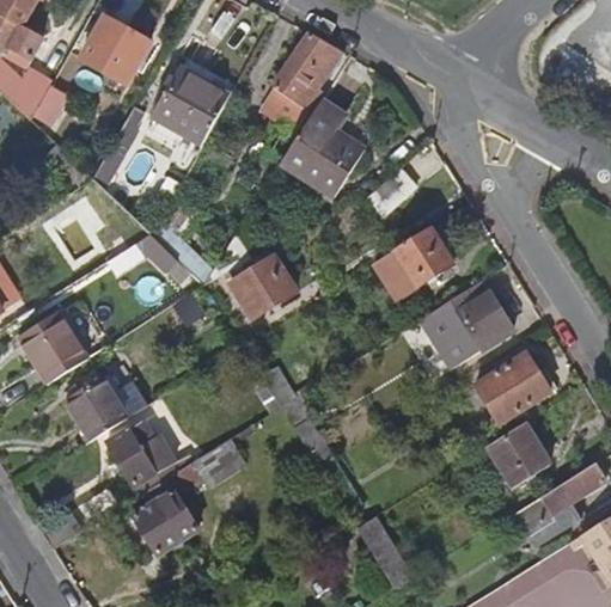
[(0,0),(0,44),(6,48),(4,53),(26,66),(42,40),(19,25),(34,0),(0,0)]
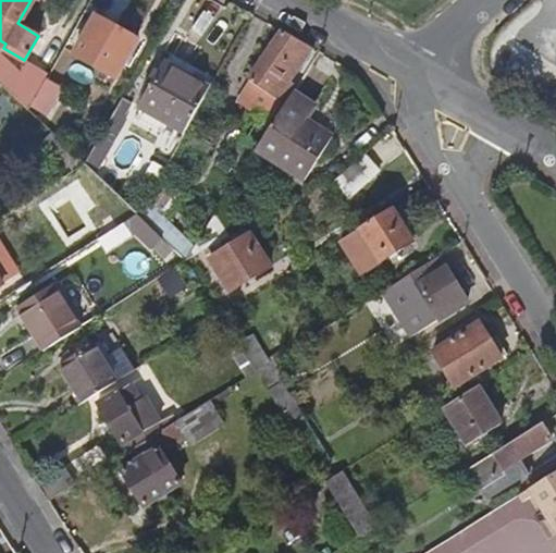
[(137,37),(98,15),(76,53),(114,76),(137,37)]
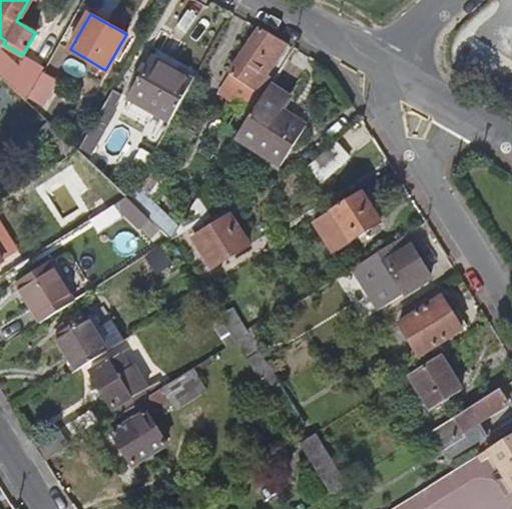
[(287,43),(259,28),(224,82),(251,100),(287,43)]
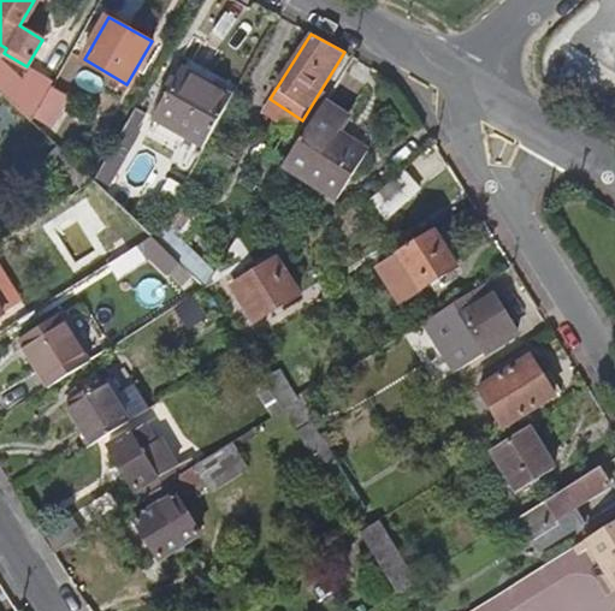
[(0,90),(30,120),(49,88),(27,75),(21,84),(0,63),(0,90)]
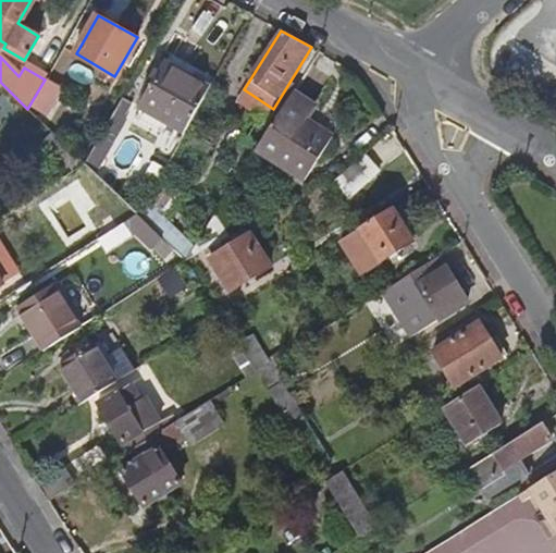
[(183,132),(208,87),(163,61),(138,107),(140,108),(171,125),(183,132)]
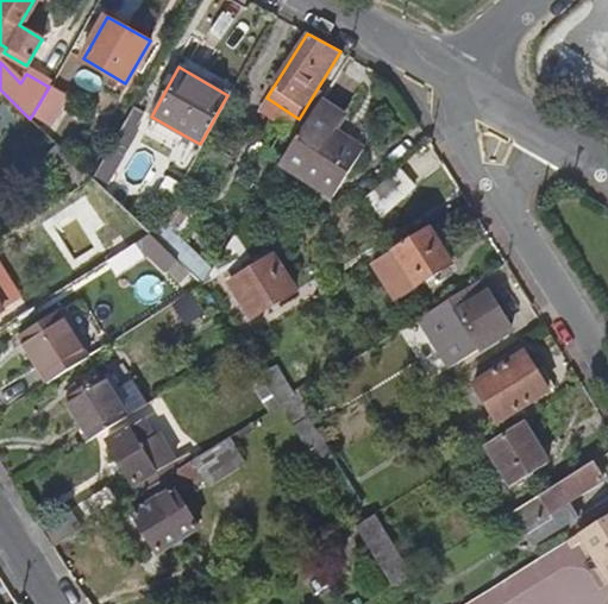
[(61,94),(49,87),(30,119),(41,129),(61,94)]
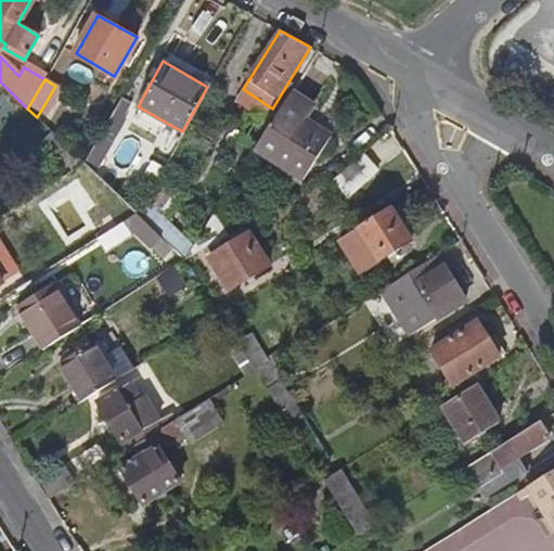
[(311,104),(291,91),(255,149),(301,178),(329,135),(303,118),(311,104)]
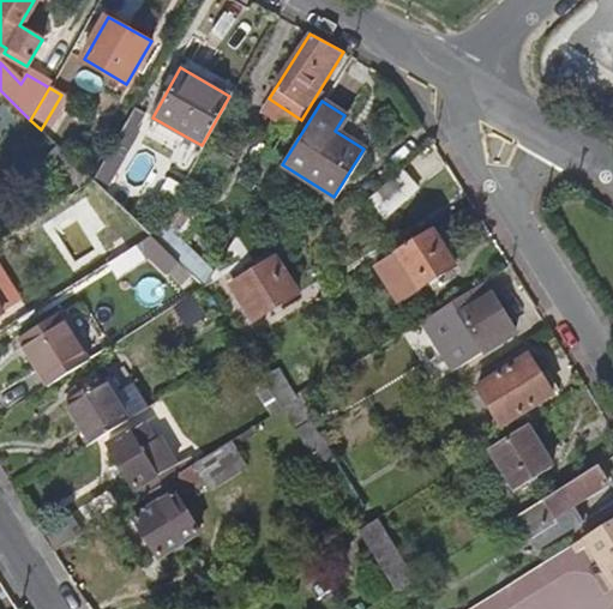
[(146,113),(133,106),(91,178),(104,190),(139,128),(139,127),(146,113)]
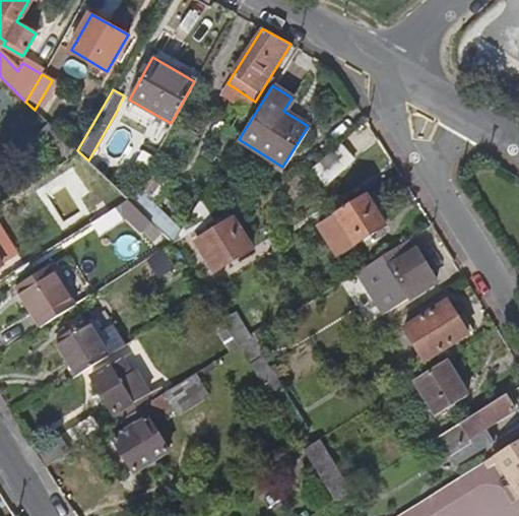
[(159,117),(131,101),(126,109),(153,125),(159,117)]
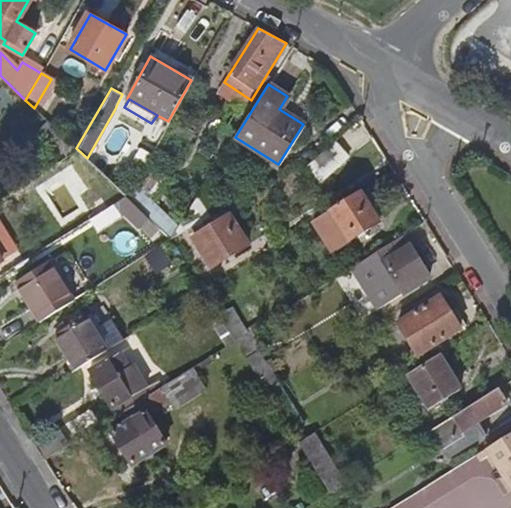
[(345,151),(333,133),(299,156),(309,174),(345,151)]
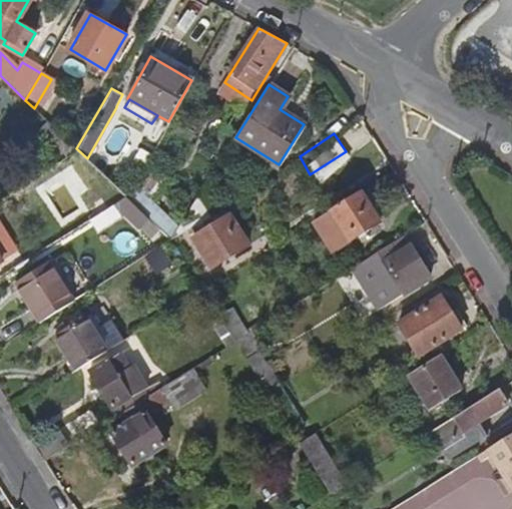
[(102,154),(93,164),(105,175),(114,165),(102,154)]
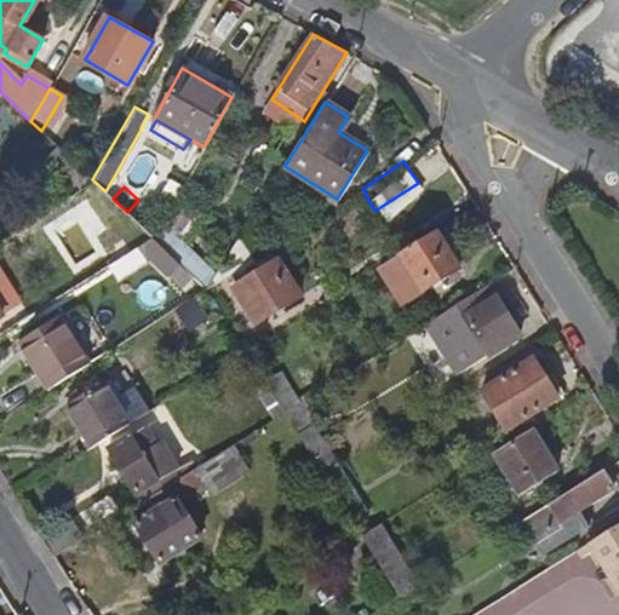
[(204,214),(176,195),(153,236),(178,260),(207,288),(216,272),(182,240),(204,214)]
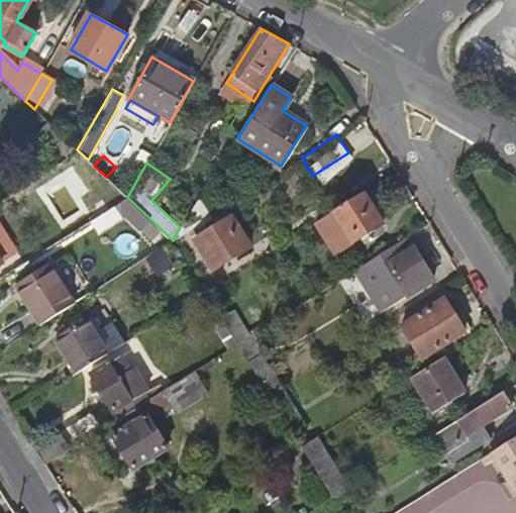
[(383,224),(363,192),(315,222),(326,240),(343,229),(352,243),(383,224)]
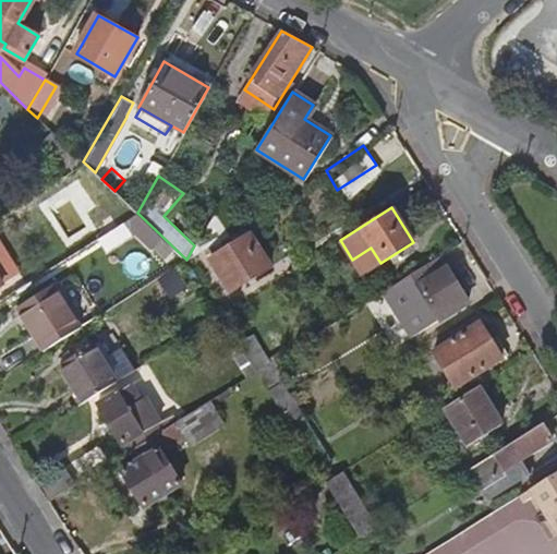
[(160,235),(137,213),(123,226),(147,248),(160,235)]
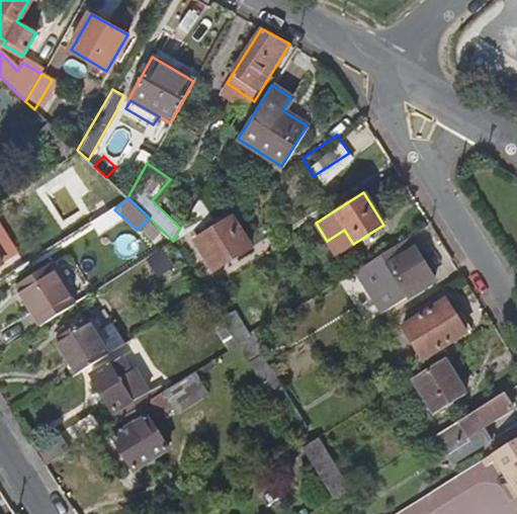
[(212,217),(200,197),(180,228),(173,241),(189,231),(212,217)]
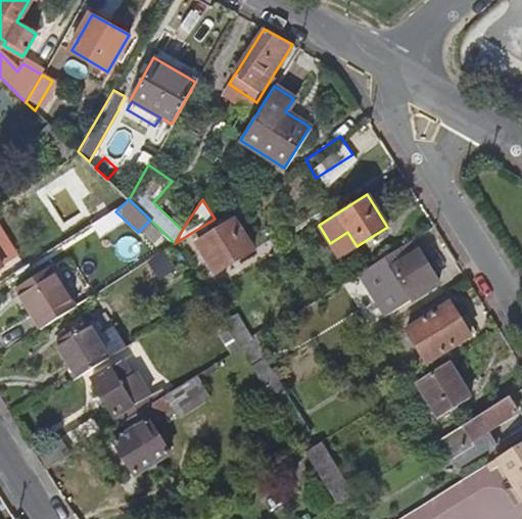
[(197,242),(234,219),(228,209),(215,219),(191,233),(197,242)]
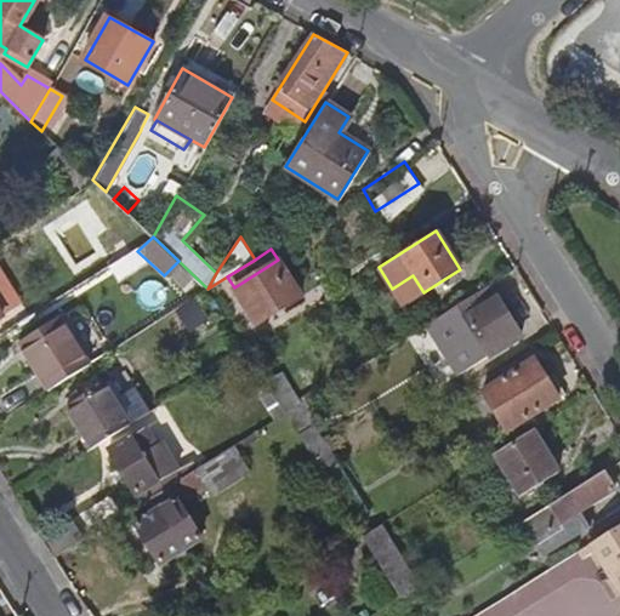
[(301,295),(278,260),(234,287),(256,321),(301,295)]
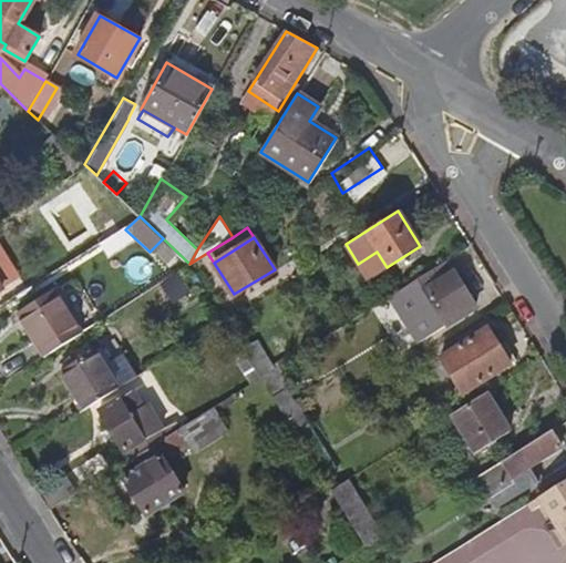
[(189,264),(163,238),(150,252),(173,274),(178,270),(189,264)]
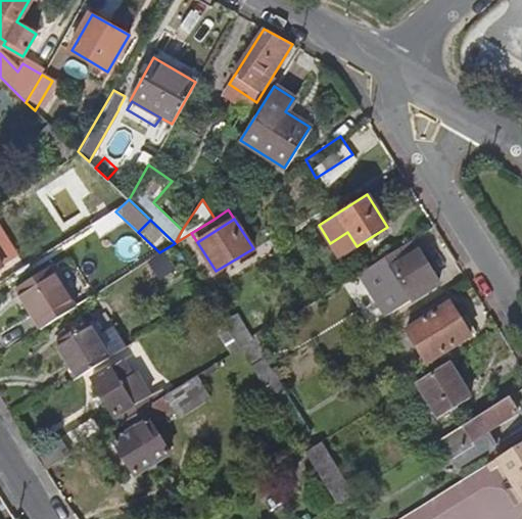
[(437,280),(412,238),(358,272),(373,297),(399,282),(409,298),(437,280)]
